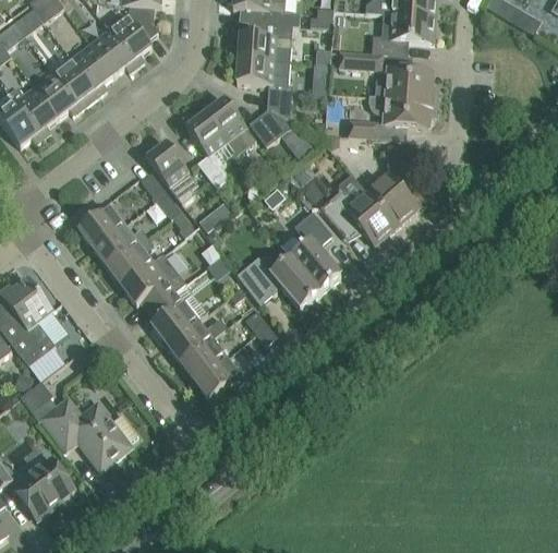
[(34,0),(29,3),(45,23),(64,9),(58,0),(34,0)]
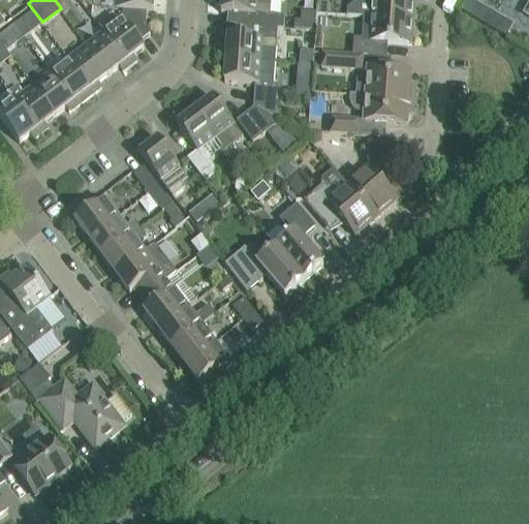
[(116,0),(116,6),(122,6),(147,8),(153,8),(153,0),(116,0)]
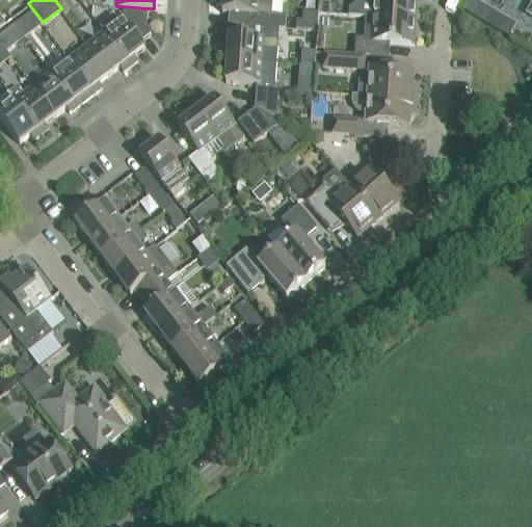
[(217,0),(217,2),(222,3),(222,9),(244,11),(243,23),(280,25),(285,26),(286,12),(271,11),(272,0),(217,0)]
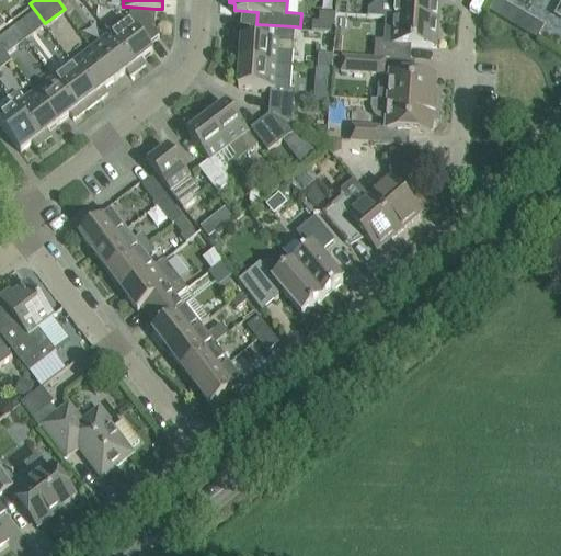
[(374,0),(368,4),(368,12),(385,13),(393,14),(438,18),(439,0),(374,0)]
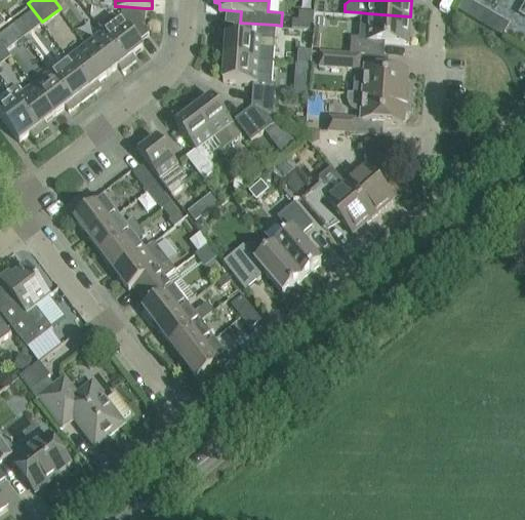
[(460,0),(456,8),(502,32),(510,18),(474,0),(460,0)]
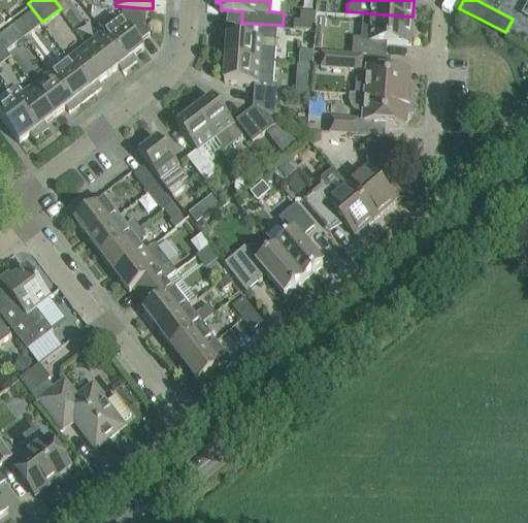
[(122,15),(103,29),(129,63),(137,58),(133,53),(144,44),(135,33),(145,25),(146,8),(122,6),(122,15)]
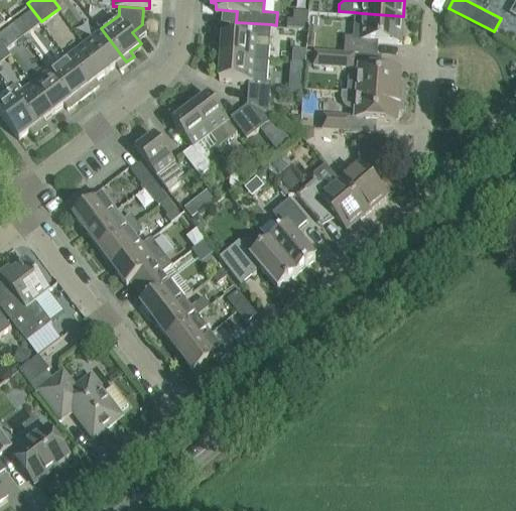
[(286,16),(286,23),(306,25),(308,8),(294,7),(293,16),(286,16)]
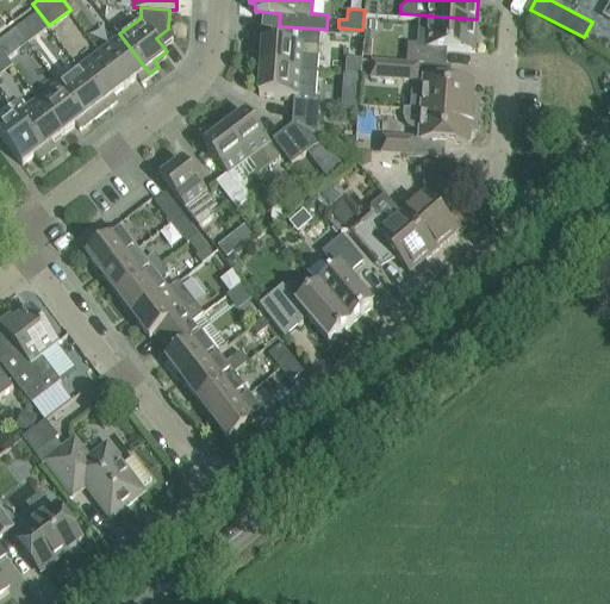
[(408,41),(406,60),(419,61),(437,62),(439,45),(474,48),(477,19),(428,16),(418,14),(417,41),(408,41)]
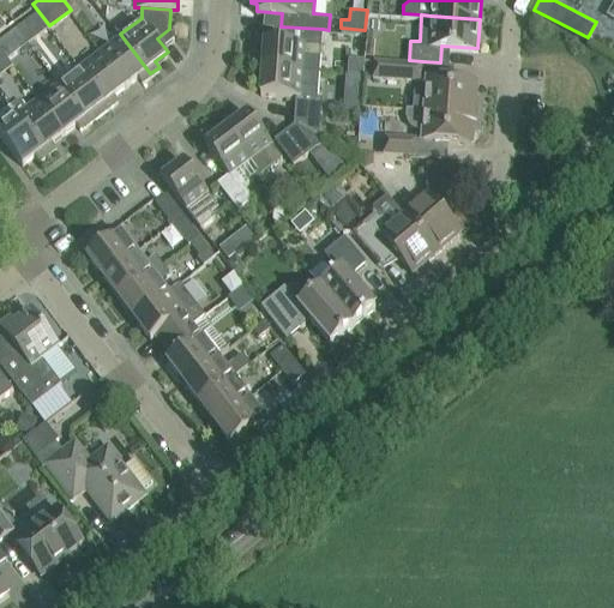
[(24,20),(17,25),(28,41),(36,35),(24,20)]
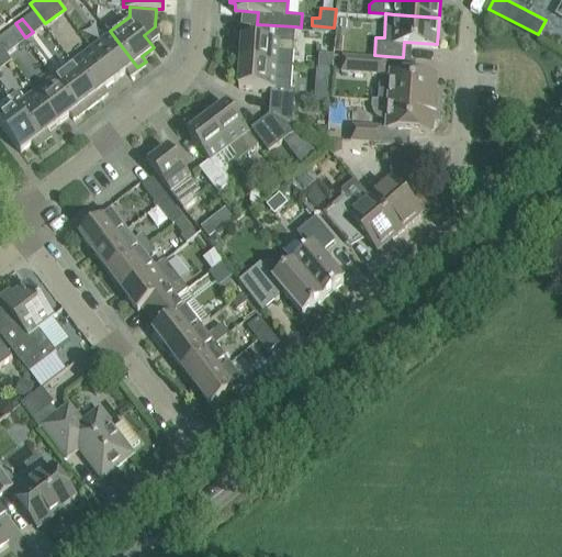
[(25,37),(15,23),(8,29),(19,43),(25,37)]
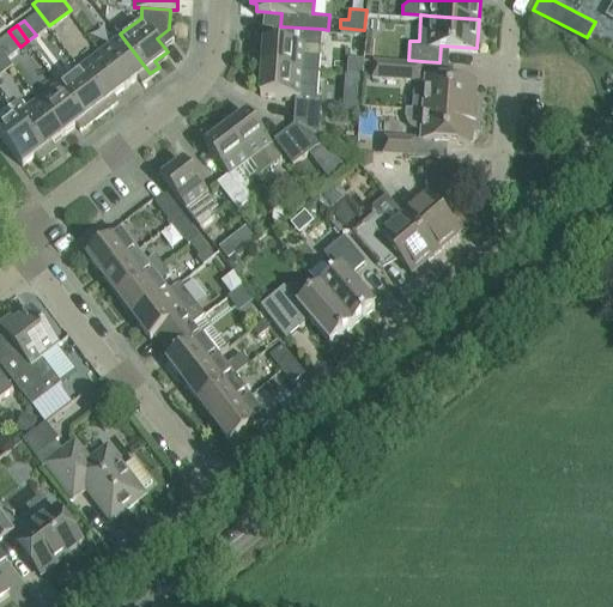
[(265,38),(262,65),(319,70),(322,29),(280,26),(279,40),(265,38)]
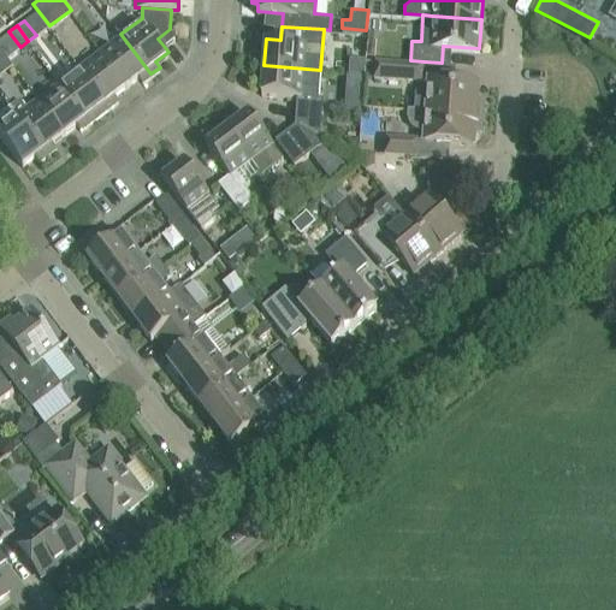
[(150,73),(120,34),(100,49),(126,84),(138,75),(142,80),(150,73)]
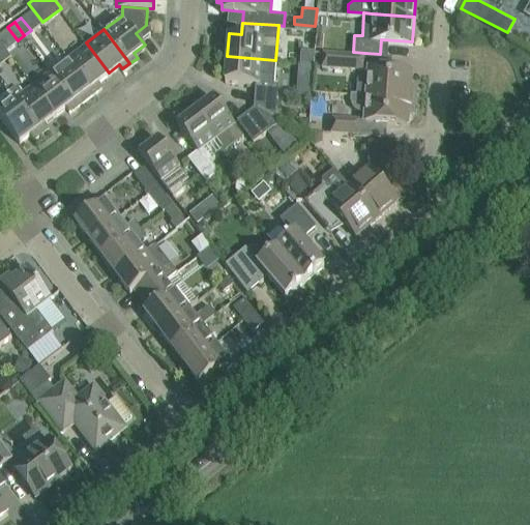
[(109,73),(86,42),(68,56),(94,90),(101,85),(98,81),(109,73)]
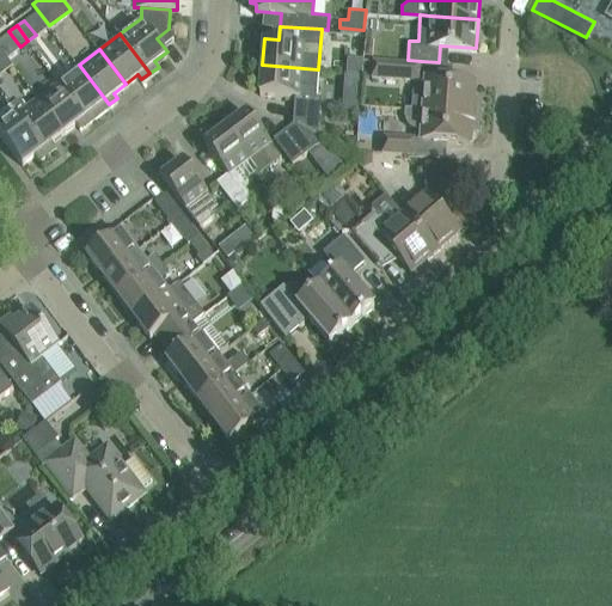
[(408,60),(373,57),(372,75),(420,79),(421,61),(408,60)]
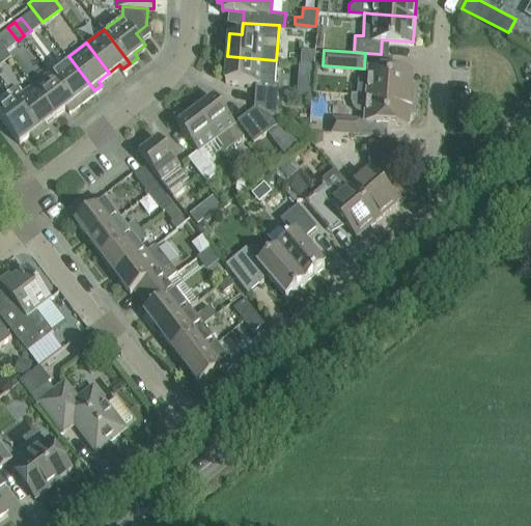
[(94,90),(68,56),(51,70),(77,104),(94,90)]
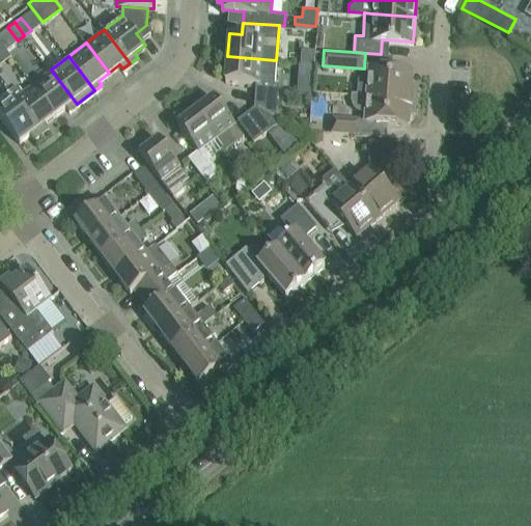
[(276,60),(227,56),(225,79),(256,81),(254,105),(276,117),(278,81),(275,81),(276,60)]
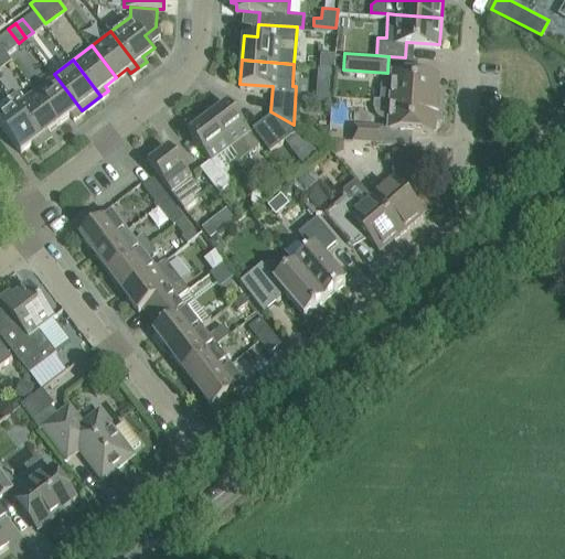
[(394,71),(393,78),(386,77),(381,82),(380,97),(374,97),(374,98),(441,103),(443,87),(437,87),(438,73),(394,71)]
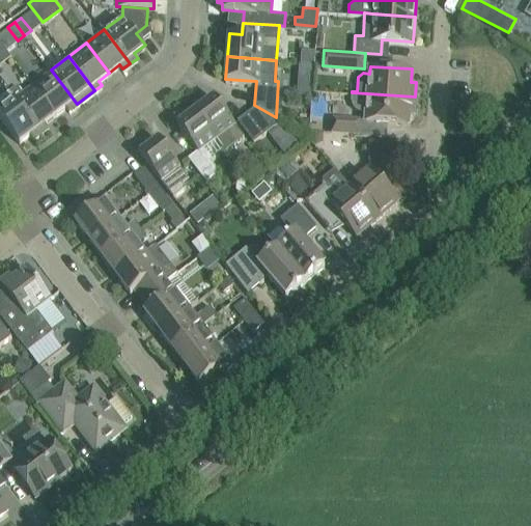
[(77,104),(51,70),(33,84),(55,113),(66,105),(70,110),(77,104)]
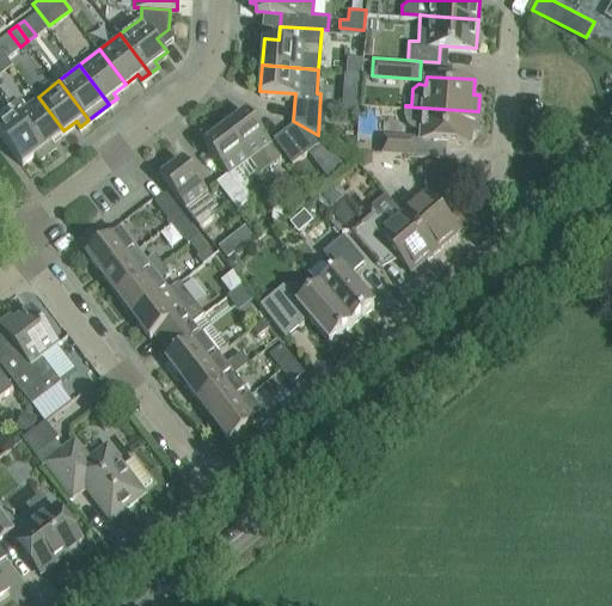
[(19,96),(10,103),(48,152),(56,145),(53,140),(63,130),(38,97),(26,105),(19,96)]
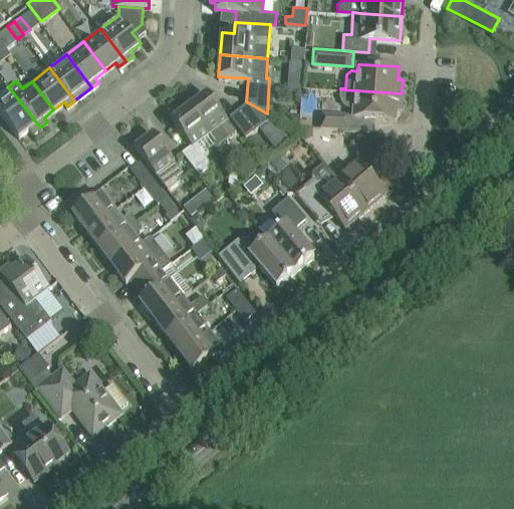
[(40,128),(8,86),(1,92),(7,100),(0,104),(0,111),(19,137),(29,129),(32,133),(40,128)]
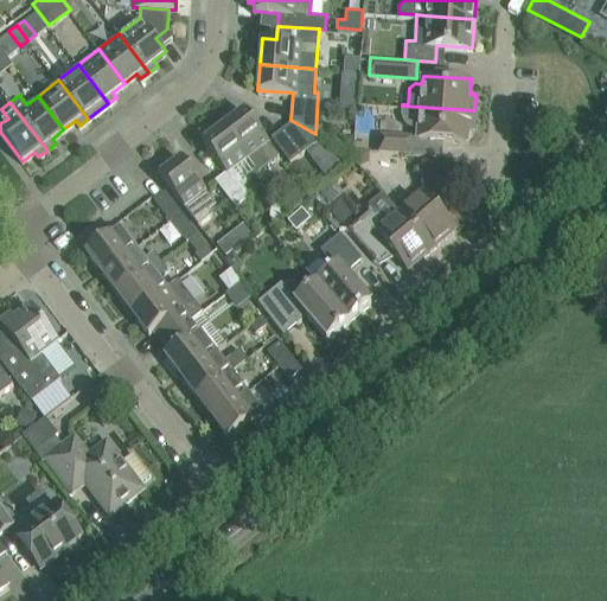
[(474,110),(402,106),(401,112),(403,117),(408,122),(414,126),(420,126),(419,138),(442,139),(466,141),(467,126),(473,127),(474,110)]
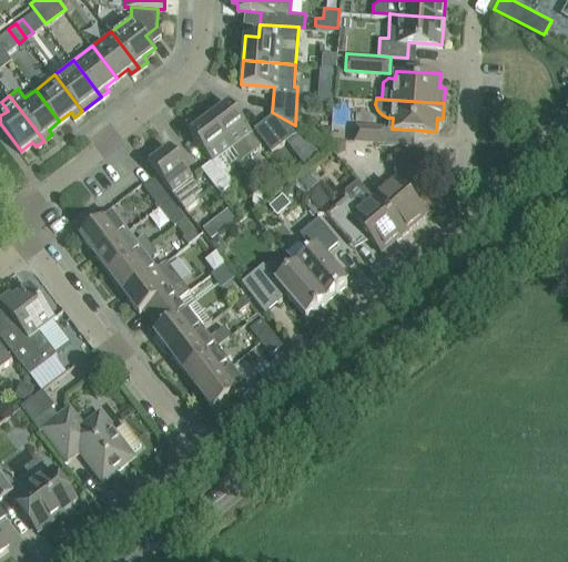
[(206,112),(232,145),(242,159),(261,143),(229,101),(223,105),(220,101),(206,112)]
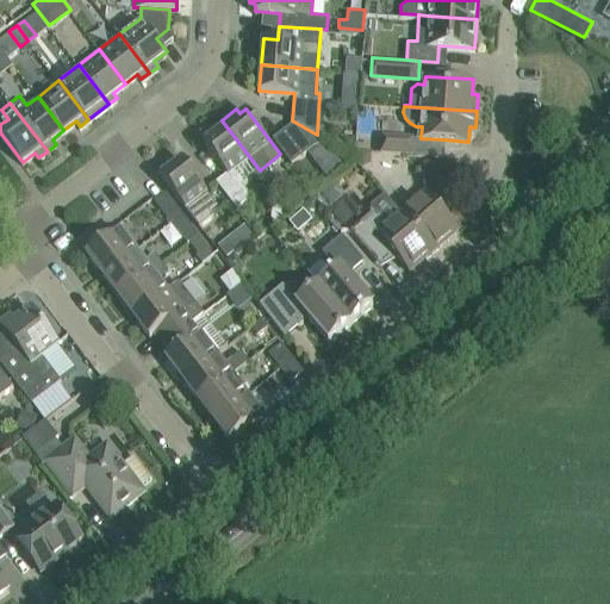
[(210,136),(204,141),(226,170),(217,179),(236,205),(247,198),(248,190),(243,182),(248,179),(237,166),(249,156),(222,120),(206,131),(210,136)]
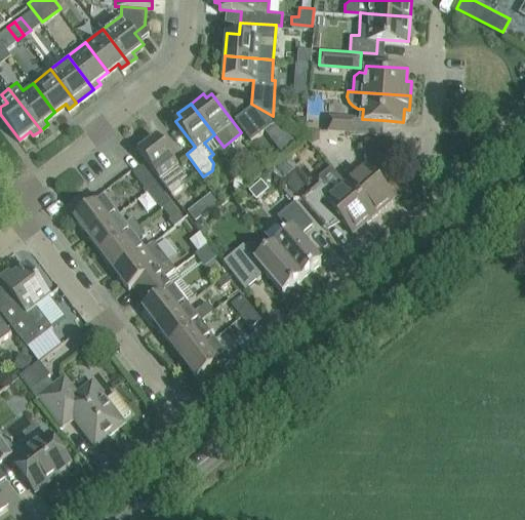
[(251,104),(235,116),(251,137),(276,119),(277,118),(273,116),(251,104)]
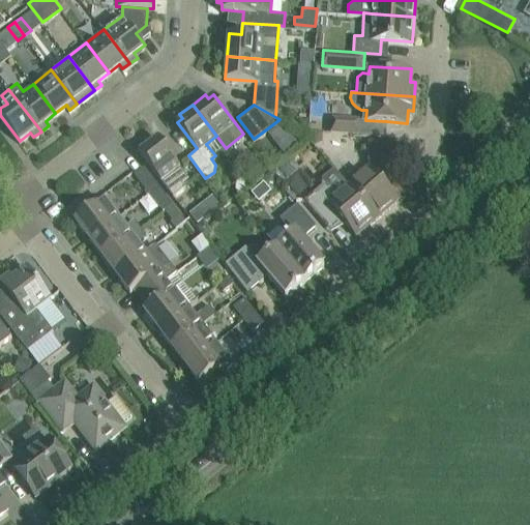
[(332,115),(331,129),(358,132),(359,117),(332,115)]
